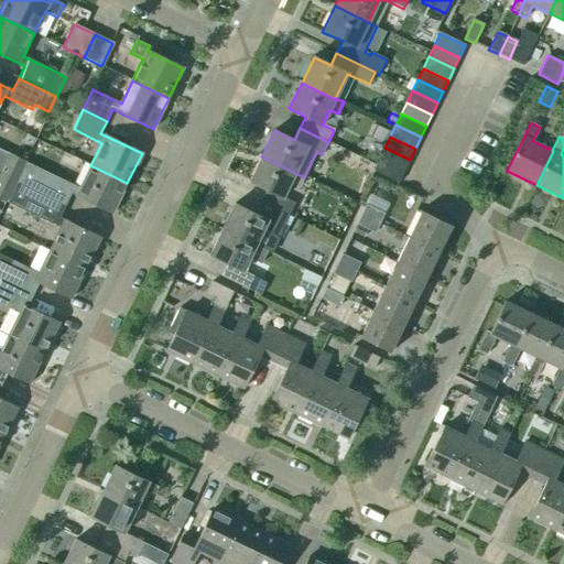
[(379,160),(404,171),(410,160),(384,148),(379,160)]
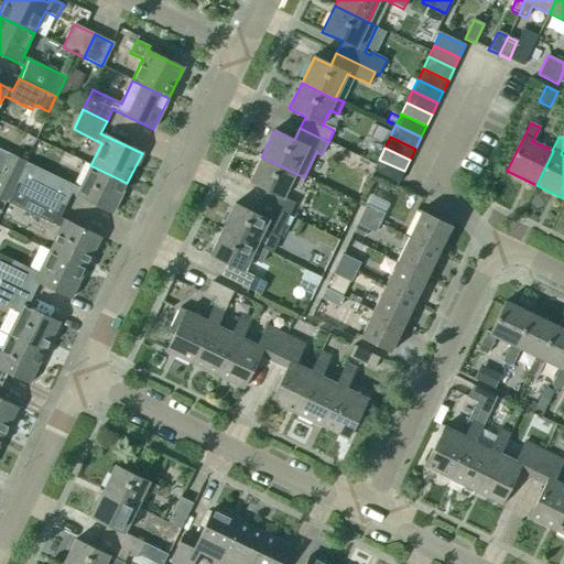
[(0,174),(15,182),(24,162),(0,150),(0,174)]
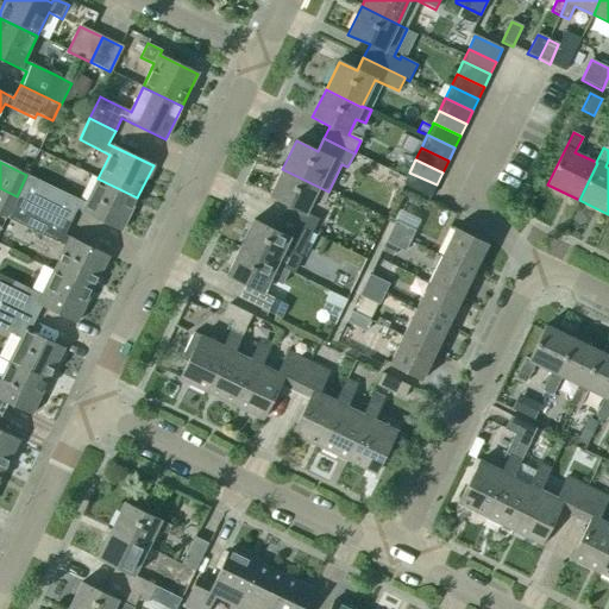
[(287,205),(281,218),(312,233),(318,220),(306,214),(313,198),(322,202),(328,192),(282,169),(269,196),(287,205)]
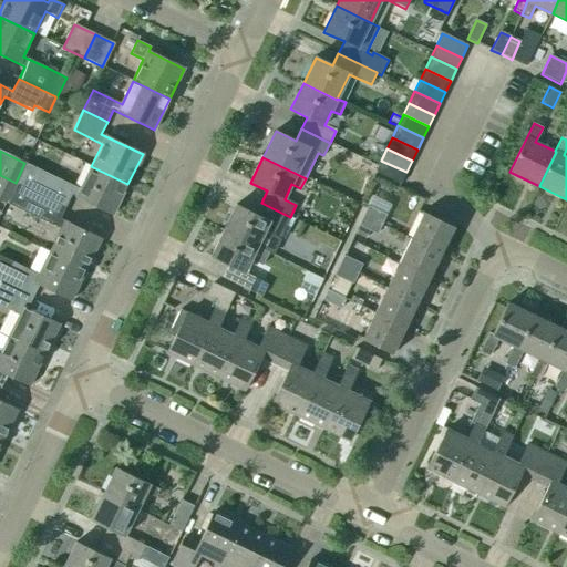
[(406,172),(381,161),(375,172),(401,184),(406,172)]
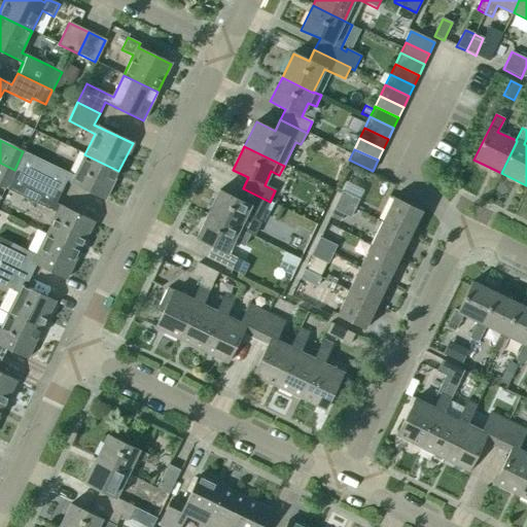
[(16,171),(61,192),(66,181),(104,200),(118,171),(84,154),(74,176),(47,164),(25,152),(16,171)]
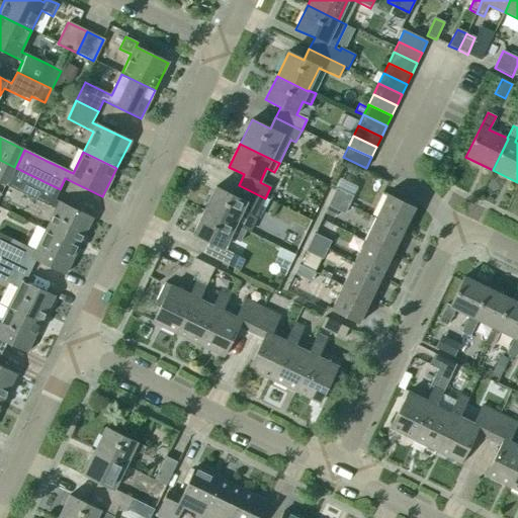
[(0,182),(5,185),(14,167),(0,160),(0,182)]
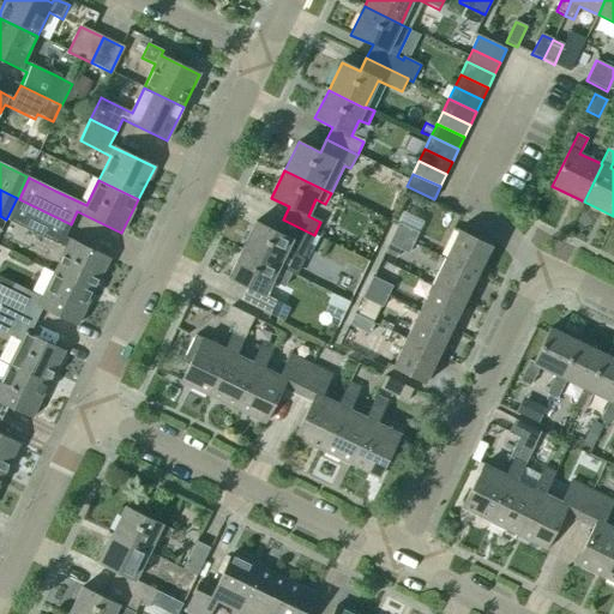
[(54,272),(92,293),(109,259),(65,238),(71,224),(19,199),(8,221),(35,233),(66,248),(54,272)]
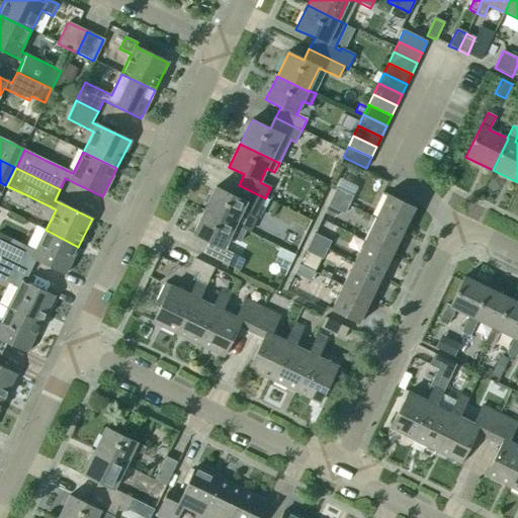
[(216,188),(203,211),(246,232),(246,231),(250,233),(257,220),(255,219),(265,198),(239,185),(234,196),(216,188)]
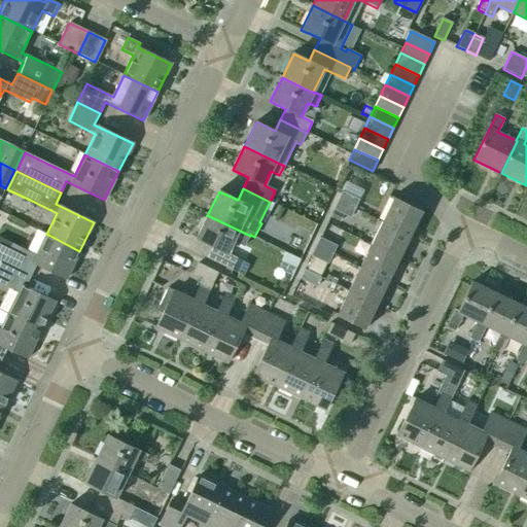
[(338,201),(354,209),(358,200),(342,192),(338,201)]
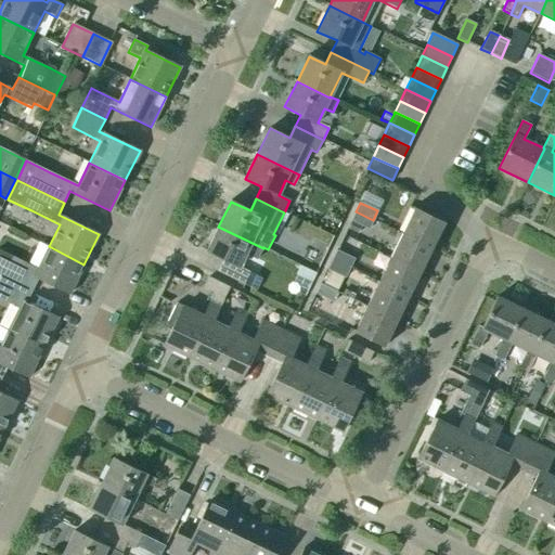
[(401,233),(433,248),(444,223),(413,208),(401,233)]
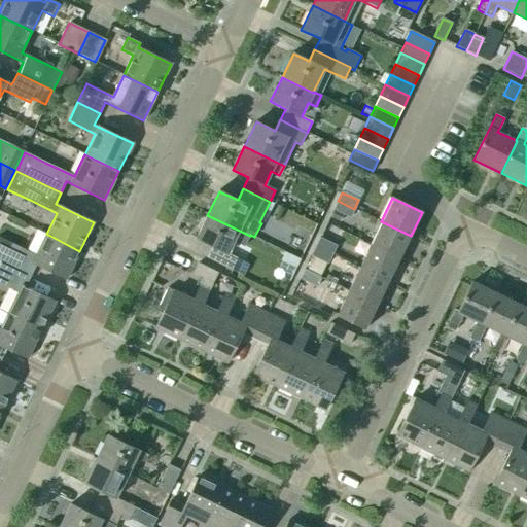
[(350,217),(354,209),(338,201),(334,210),(343,214),(350,217)]
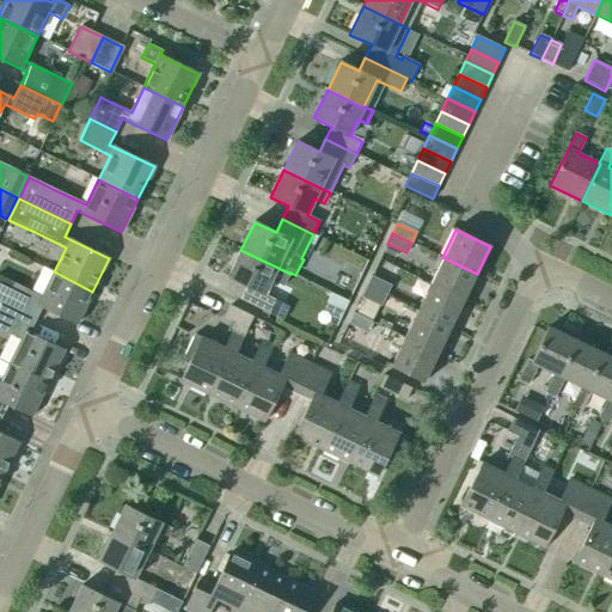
[(387,244),(383,254),(393,258),(398,249),(387,244)]
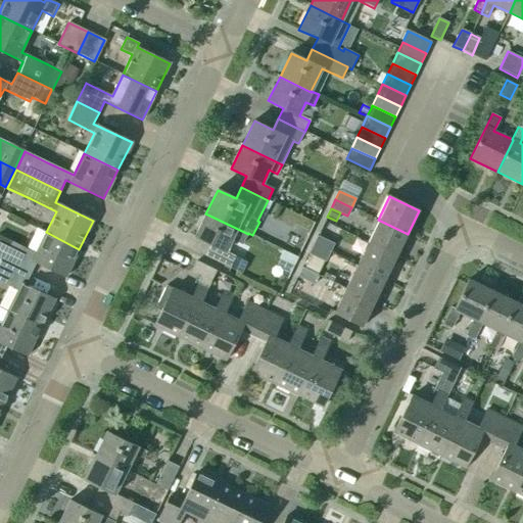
[(248,234),(205,214),(194,237),(209,244),(204,255),(230,269),(236,257),(225,251),(231,239),(242,245),(248,234)]
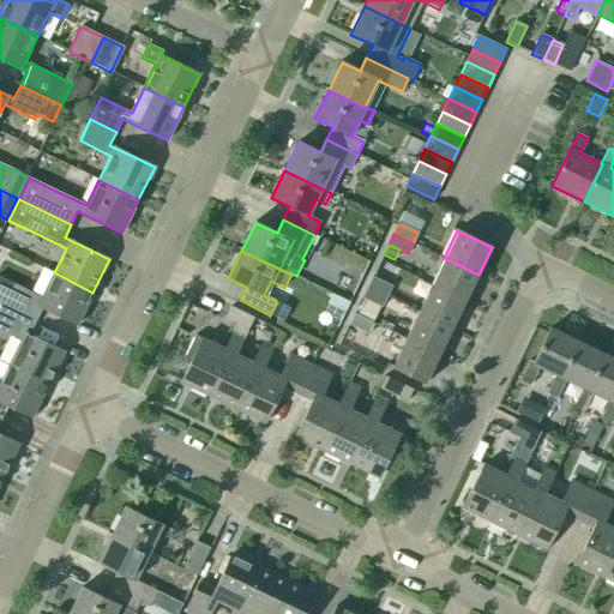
[(465,302),(479,275),(444,258),(431,286),(465,302)]
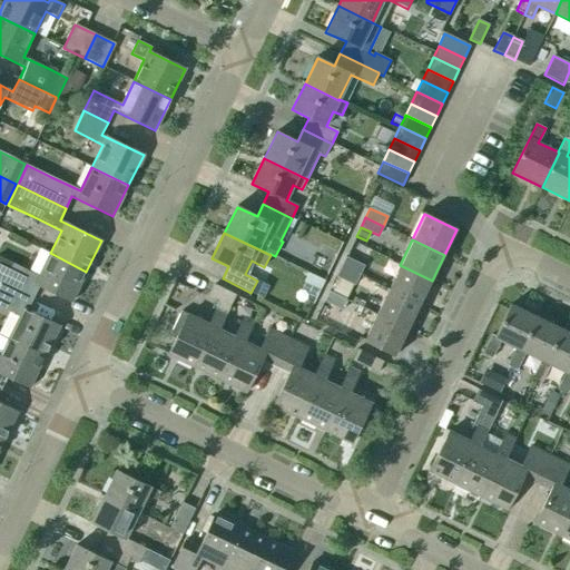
[(0,282),(23,294),(30,282),(71,302),(86,272),(50,253),(38,276),(10,263),(0,282)]
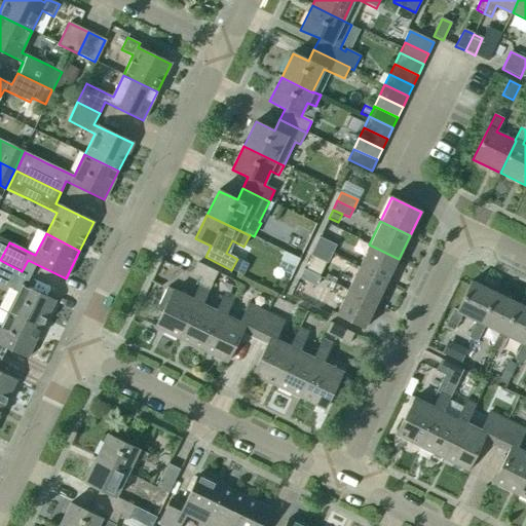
[(314,247),(332,255),(336,246),(320,237),(314,247)]
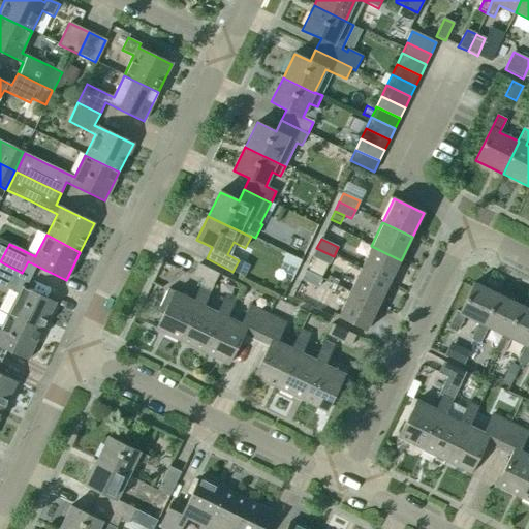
[(390,283),(401,260),(371,246),(360,269),(390,283)]
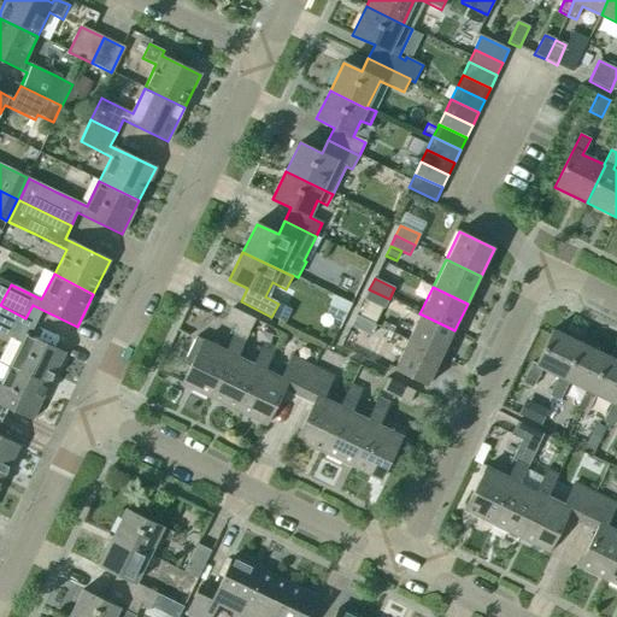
[(383,309),(389,299),(369,289),(364,300),(383,309)]
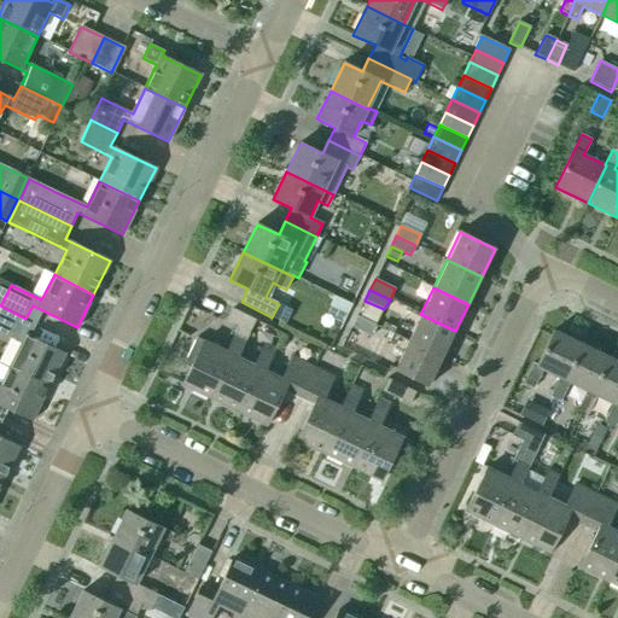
[(347,314),(351,305),(333,297),(328,305),(347,314)]
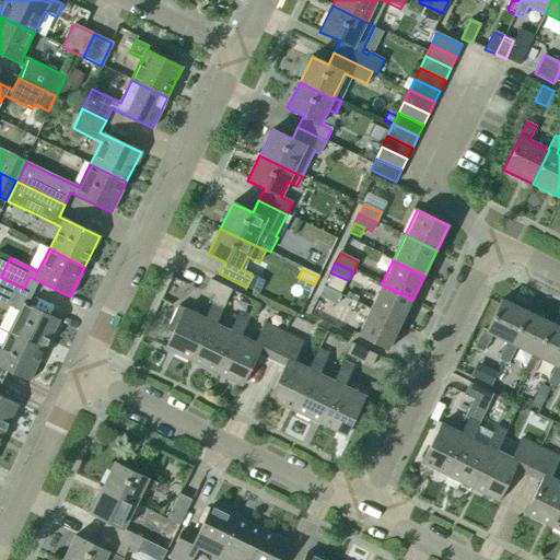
[(8,334),(44,351),(58,321),(18,301),(23,289),(0,277),(0,301),(19,311),(8,334)]
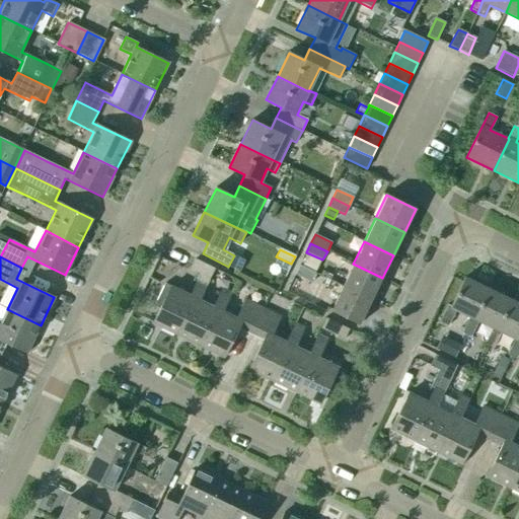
[(199,300),(214,269),(195,260),(190,271),(200,276),(190,296),(165,284),(155,304),(161,307),(153,322),(176,335),(195,298),(199,300)]
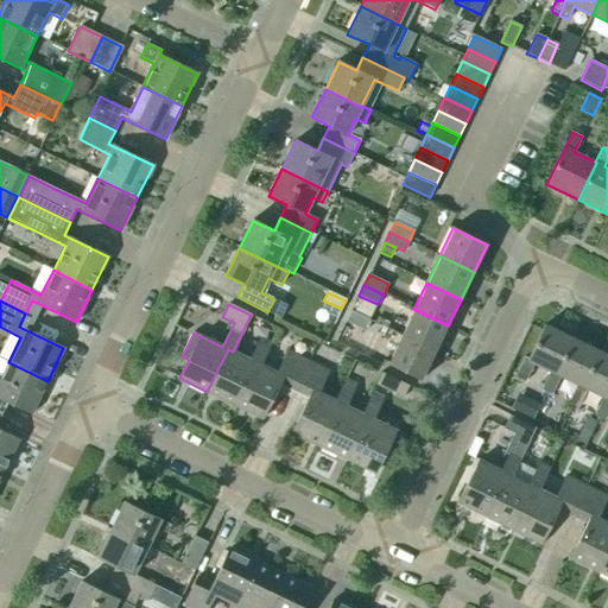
[(435,353),(448,325),(413,309),(400,336),(435,353)]
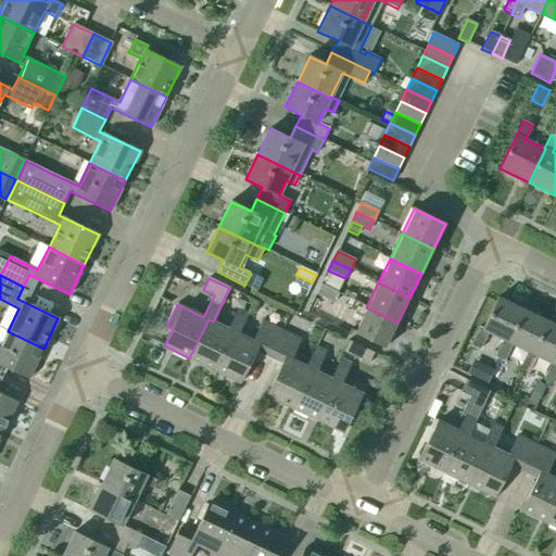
[(338,293),(320,285),(316,294),(333,303),(338,293)]
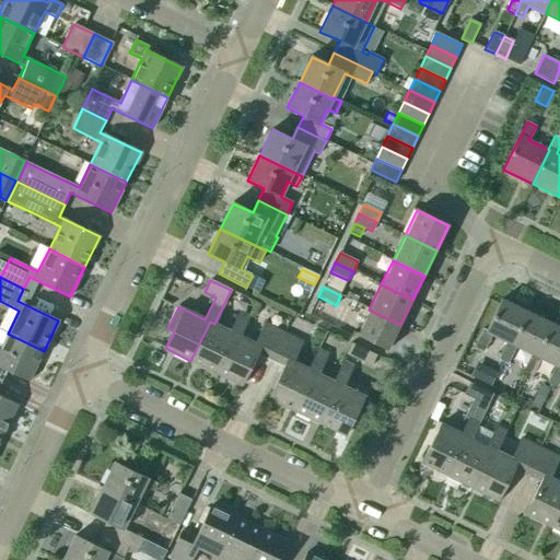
[(502,361),(526,312),(501,300),(486,330),(483,329),(474,348),(483,352),(492,335),(508,342),(499,360),(502,361)]
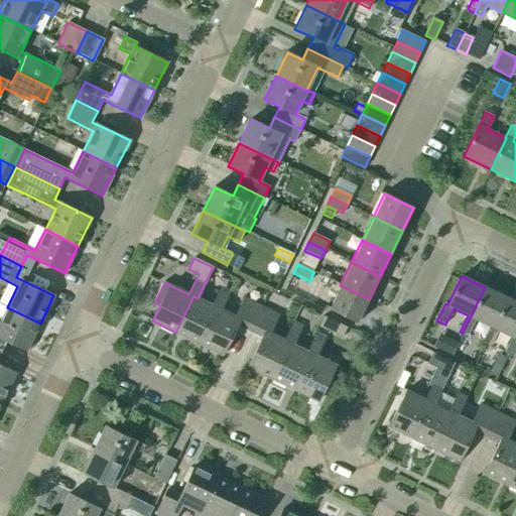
[(358,323),(369,299),(340,285),(329,308),(358,323)]
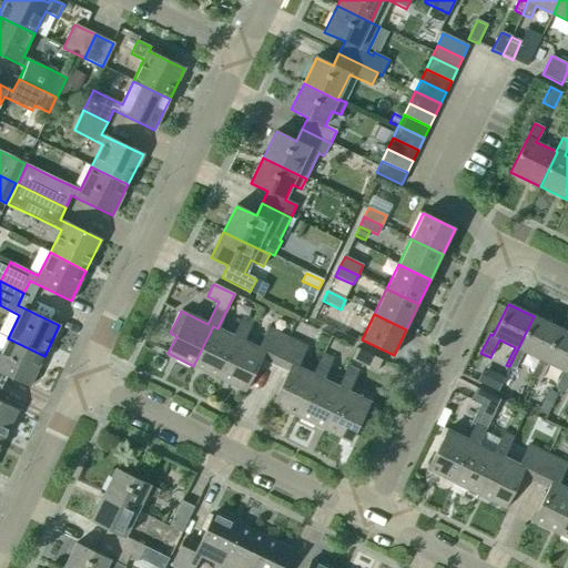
[(193,366),(219,378),(239,338),(243,341),(253,321),(243,316),(233,336),(217,328),(213,326),(193,366)]
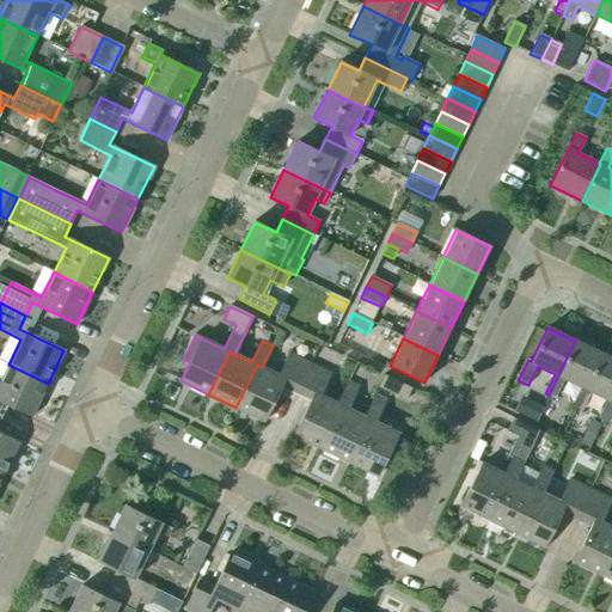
[(601,354),(575,341),(549,395),(555,398),(564,379),(581,387),(571,405),(576,408),(601,354)]
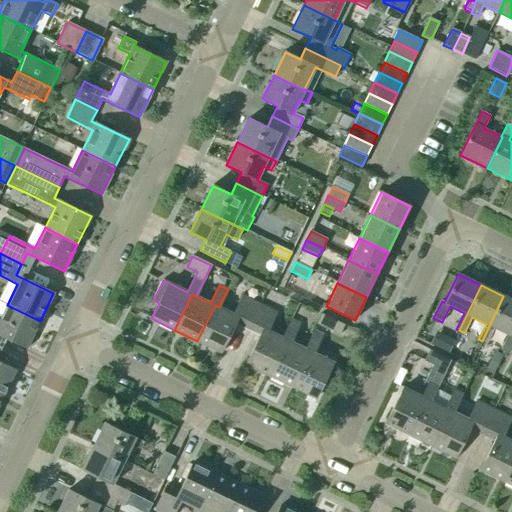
[(215,305),(197,341),(221,352),(235,323),(247,329),(259,304),(242,296),(233,314),(219,307),(215,305)]
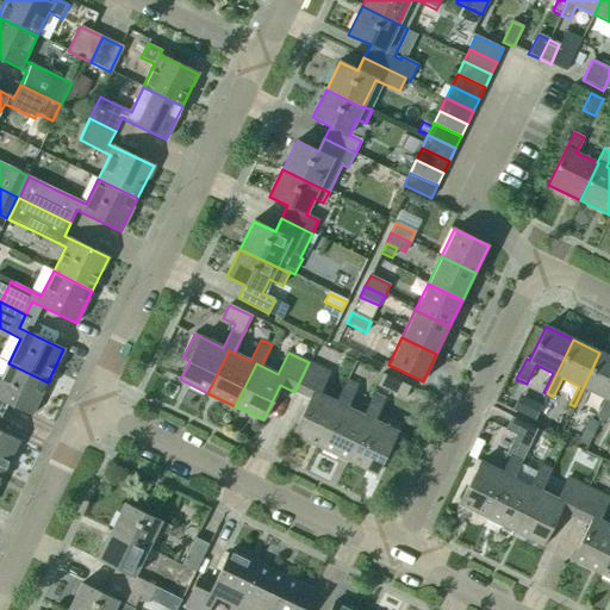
[(609,398),(609,358),(599,353),(574,406),(580,410),(590,391),(605,398),(596,417),(601,419),(609,398)]
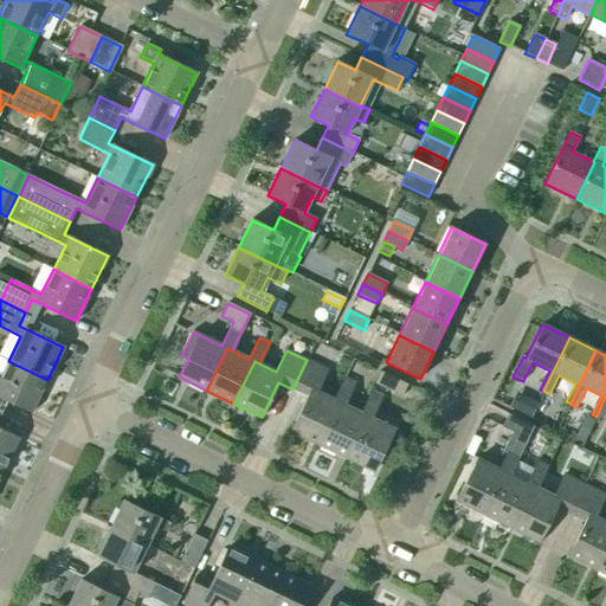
[(328,371),(307,360),(292,389),(308,397),(291,431),(318,445),(339,403),(334,400),(317,392),(328,371)]
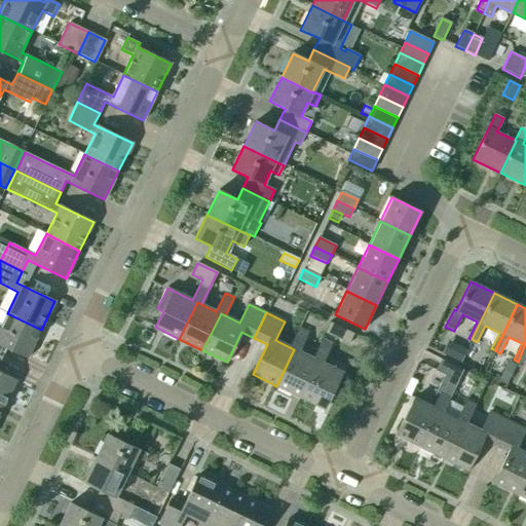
[(0,344),(27,359),(41,330),(7,313),(0,328),(0,344)]
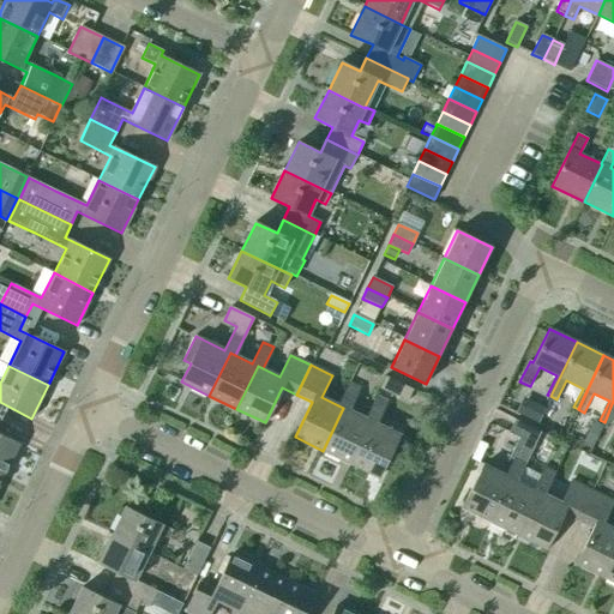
[(413,390),(385,377),(380,389),(407,402),(413,390)]
